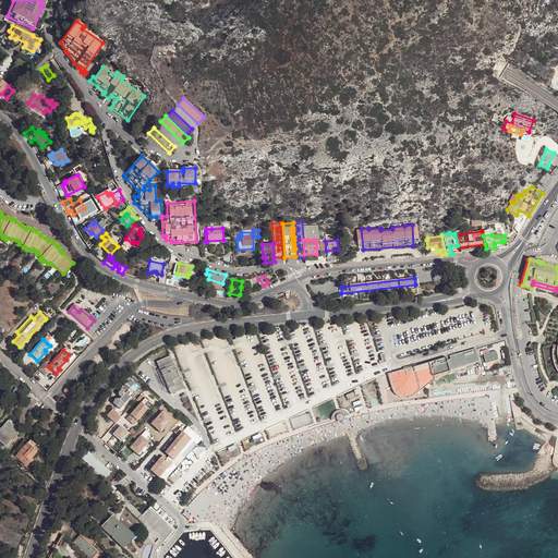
[(495,351),(483,354),(485,363),(497,360),(495,351)]
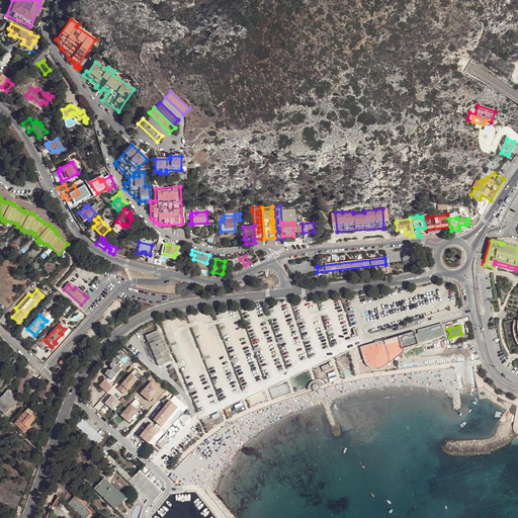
[(170,360),(157,330),(145,336),(158,366),(170,360)]
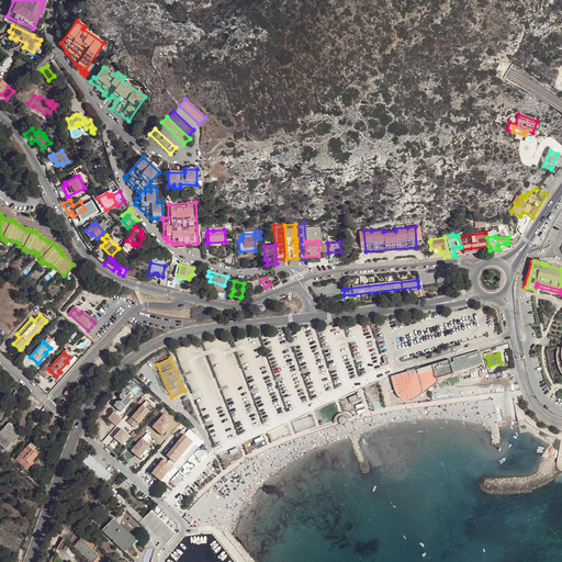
[(38,372),(45,378),(48,373),(42,368),(38,372)]
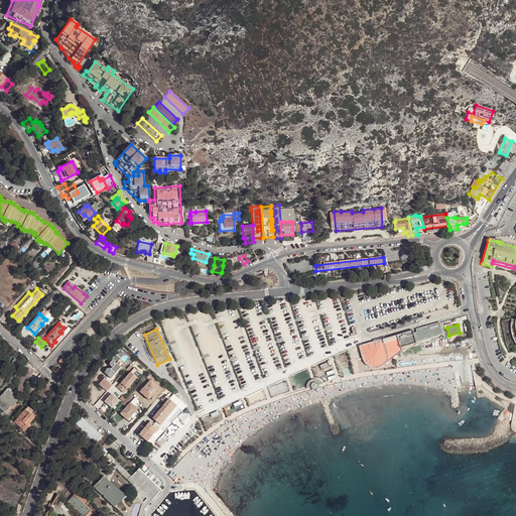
[(379,367),(385,363),(380,350),(387,347),(384,339),(373,343),(359,347),(362,358),(365,364),(369,367),(374,368),(379,367)]
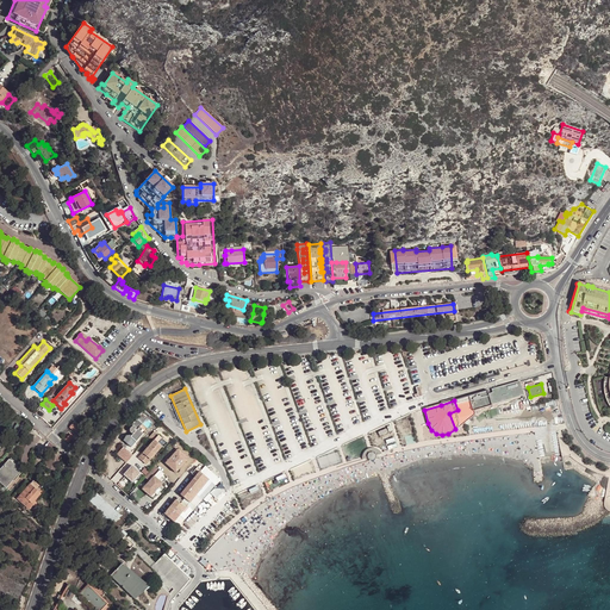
[(126,444),(129,446),(134,441),(135,442),(142,435),(139,433),(141,430),(138,428),(144,421),(138,416),(131,425),(131,428),(130,430),(130,431),(124,436),(122,441),(126,444)]
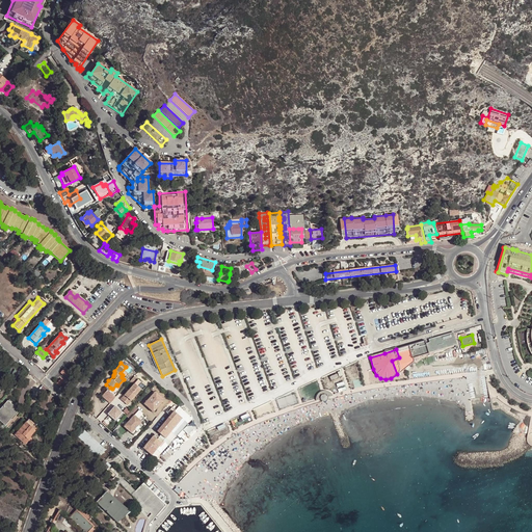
[(65,367),(61,372),(67,377),(71,372),(65,367)]
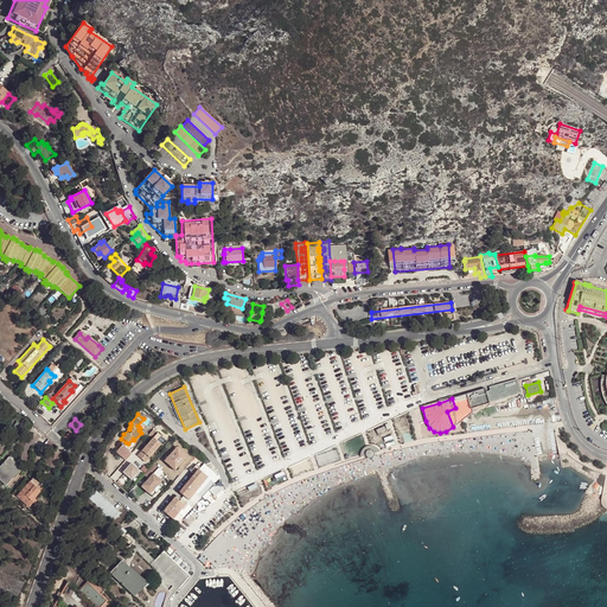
[(8,432),(13,435),(20,426),(16,422),(8,432)]
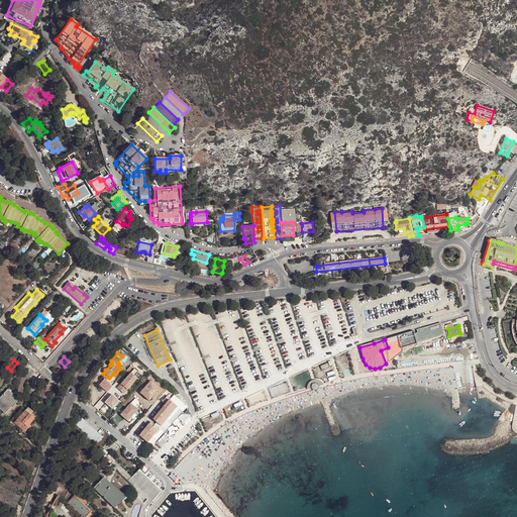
[(132,375),(136,371),(130,366),(125,371),(129,374),(130,373),(132,375)]
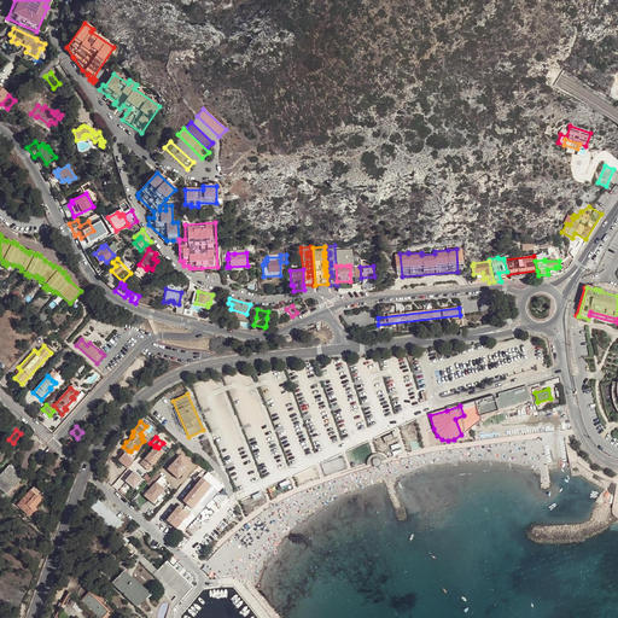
[(155,447),(140,464),(147,470),(156,460),(162,453),(164,454),(169,449),(163,443),(158,448),(156,445),(155,447)]
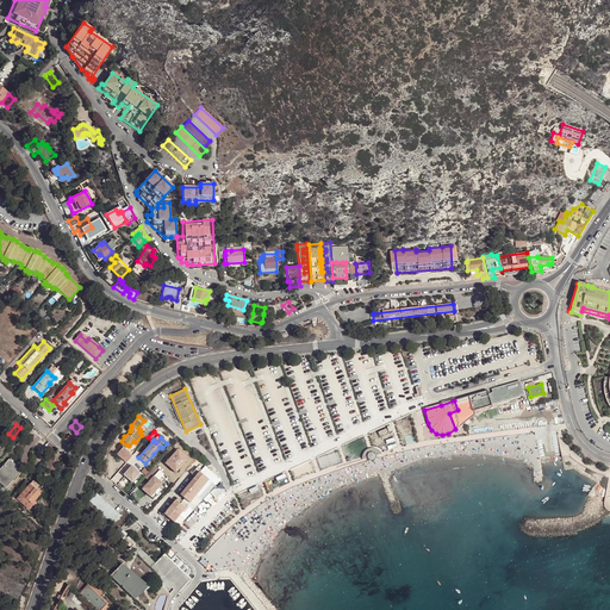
[(377,447),(374,446),(377,455),(368,456),(367,448),(365,450),(363,452),(362,454),(362,456),(362,459),(368,458),(368,459),(369,460),(371,460),(372,461),(373,461),(374,461),(375,460),(377,459),(377,458),(378,456),(378,455),(383,454),(381,452),(380,449),(378,448),(377,447)]
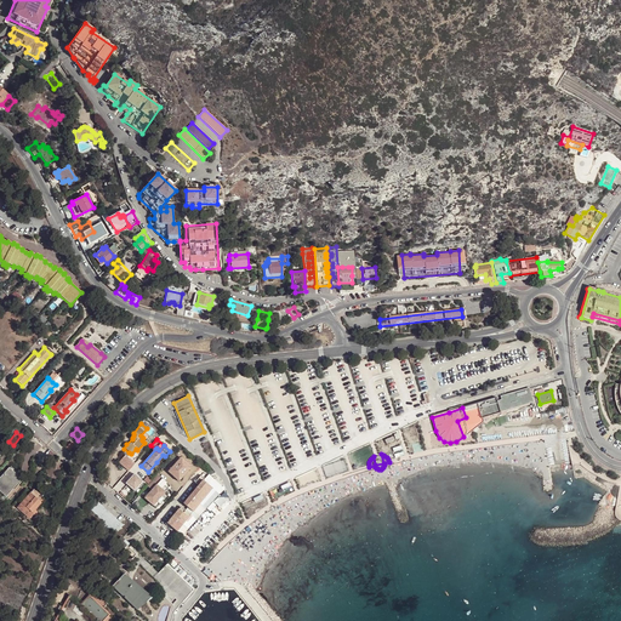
[(374,456),(375,465),(383,463),(381,454),(377,454),(375,455),(374,456)]
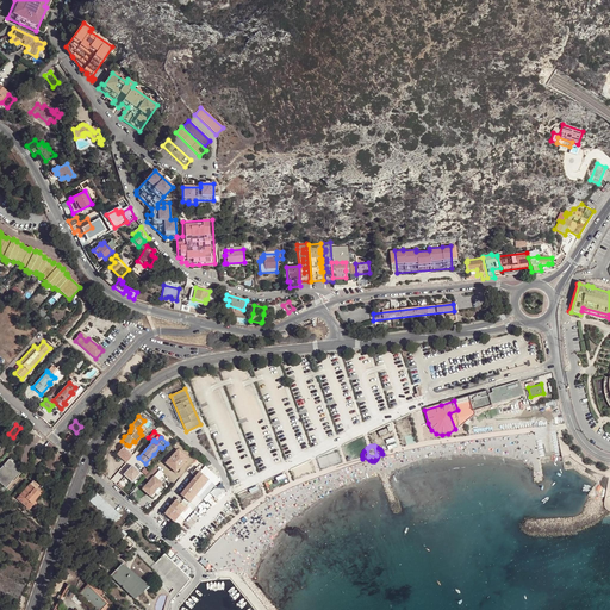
[(122,447),(116,454),(125,462),(131,455),(126,450),(123,448),(122,447)]
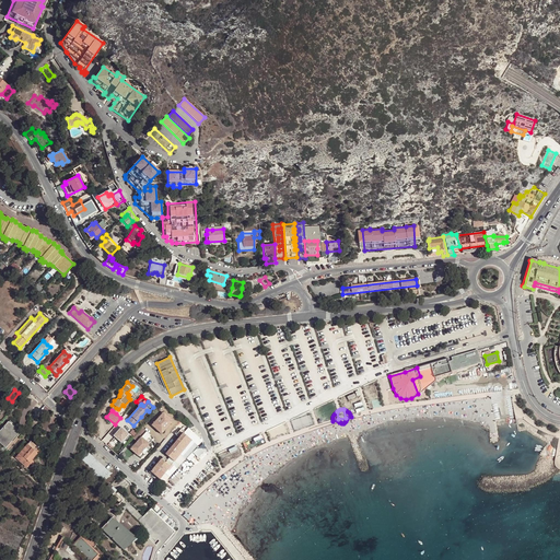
[(162,412),(161,413),(171,422),(172,421),(162,412)]
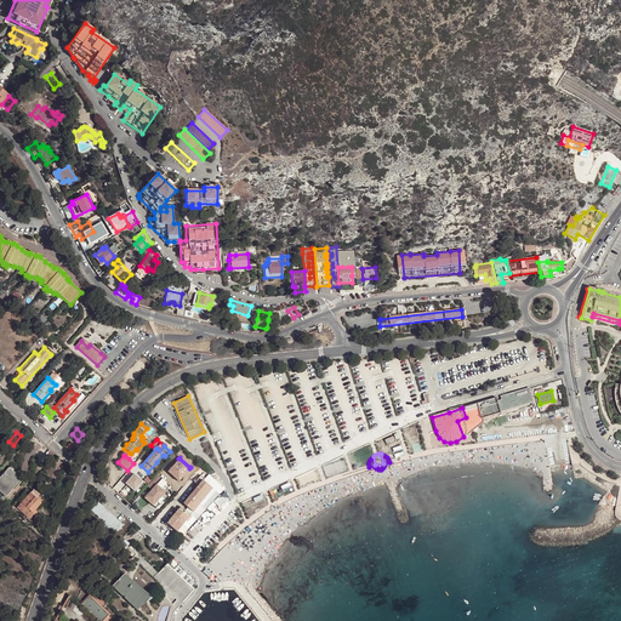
[(178,459),(169,469),(180,479),(189,468),(178,459)]
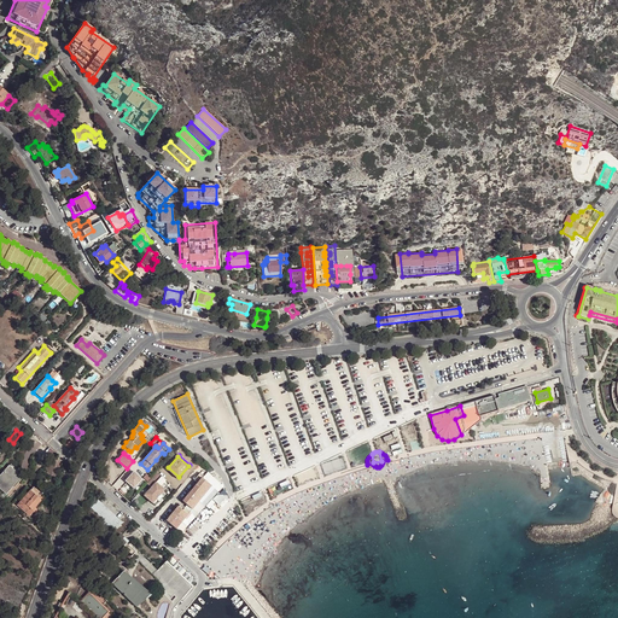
[(9,467),(5,470),(9,472),(7,474),(10,477),(9,479),(13,484),(19,477),(9,467)]
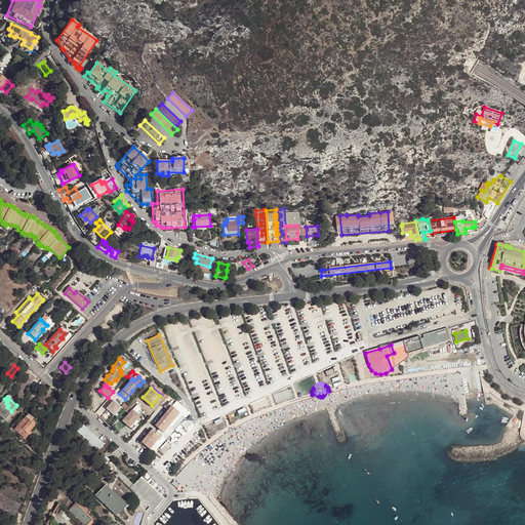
[(152,405),(143,397),(142,399),(151,407),(152,405)]
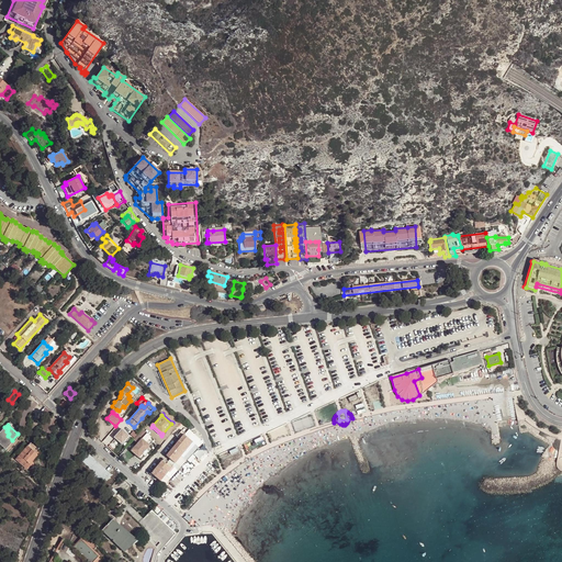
[(4,427),(0,433),(0,445),(4,448),(12,440),(8,436),(9,434),(7,431),(8,429),(4,427)]
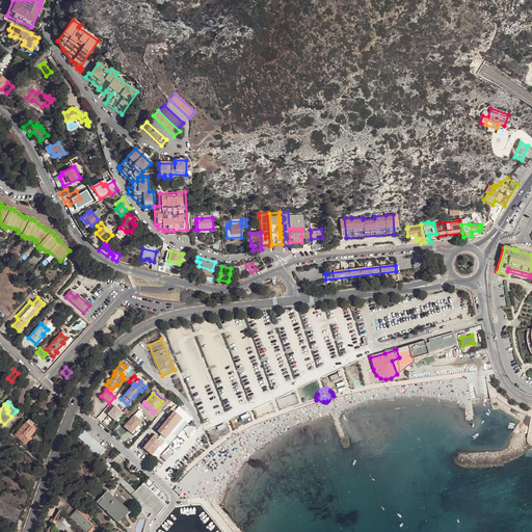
[(134,407),(126,417),(129,420),(123,427),(133,435),(140,428),(137,426),(145,417),(134,407)]
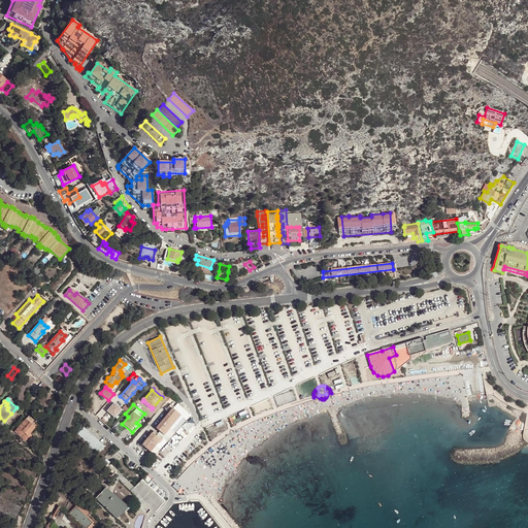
[(172,408),(155,428),(163,435),(179,416),(172,408)]
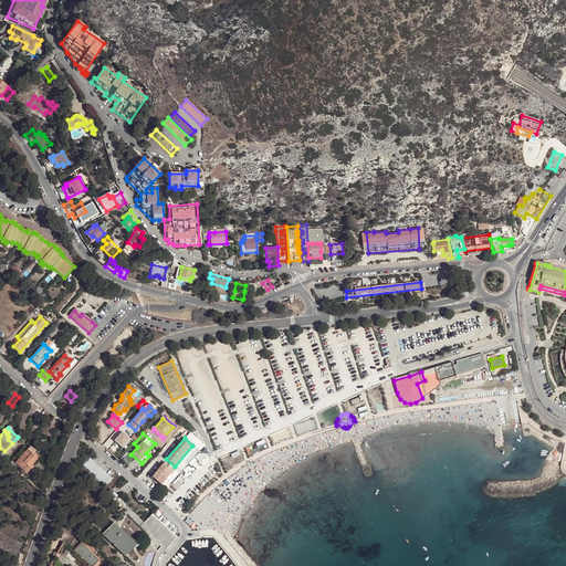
[(198,450),(192,446),(175,467),(173,470),(168,465),(166,469),(170,472),(165,478),(170,482),(198,450)]
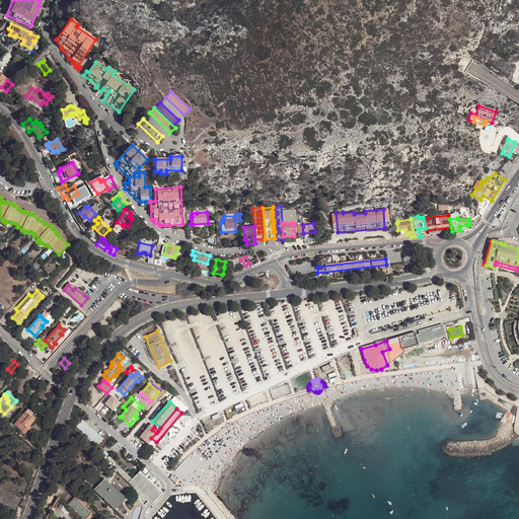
[(27,410),(14,424),(24,434),(29,428),(27,426),(34,419),(31,416),(32,414),(27,410)]
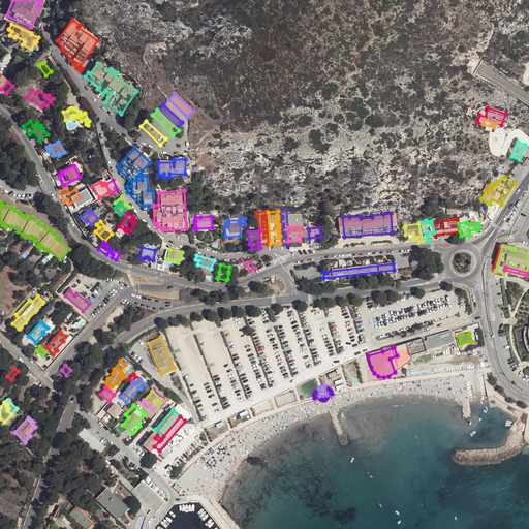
[(28,434),(30,436),(36,430),(37,428),(37,427),(37,425),(33,422),(32,424),(35,427),(28,434)]
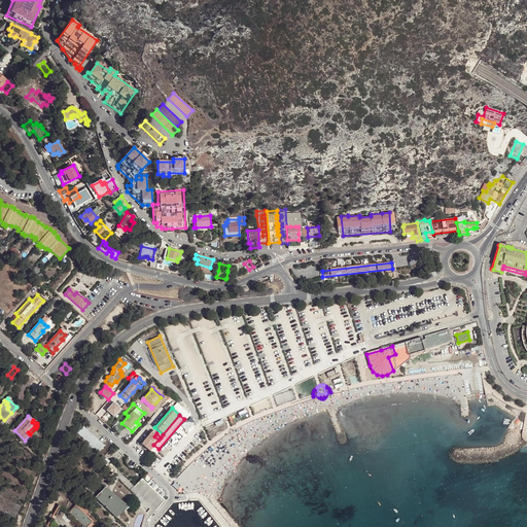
[(76,432),(98,452),(103,446),(82,426),(76,432)]
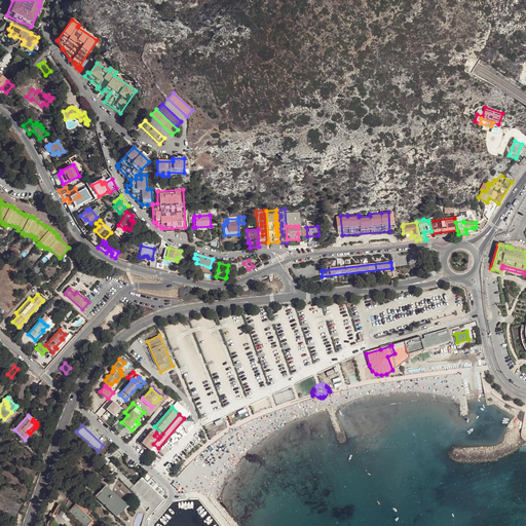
[(152,429),(141,444),(148,450),(153,444),(158,439),(154,436),(156,433),(152,429)]
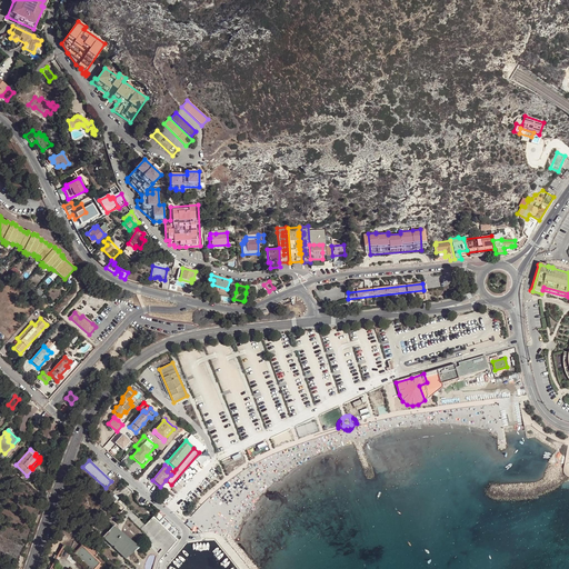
[(109,492),(102,500),(110,507),(117,499),(109,492)]
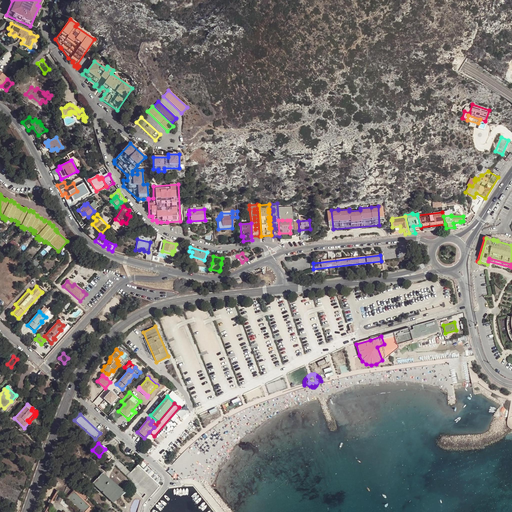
[(114,486),(101,474),(92,483),(111,502),(115,497),(109,491),(114,486)]
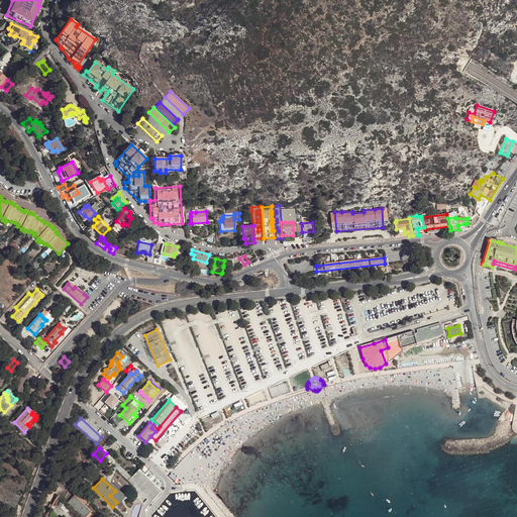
[(110,496),(116,502),(121,497),(115,491),(110,496)]
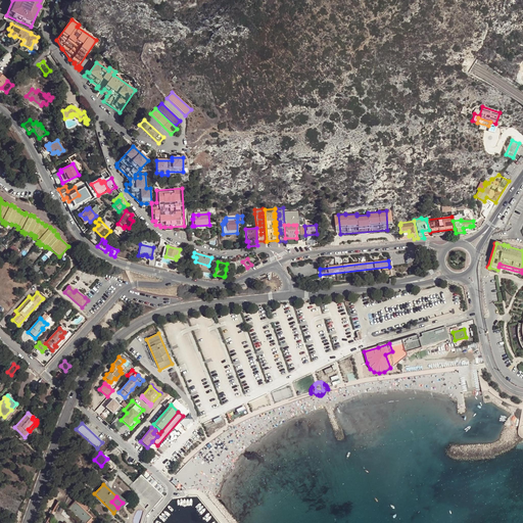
[(85,522),(91,518),(75,503),(67,510),(81,522),(85,522)]
